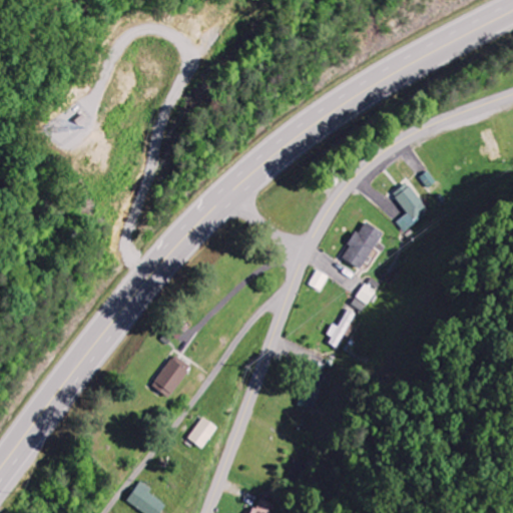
[(397,223),(406,233),(430,212),(407,183),(393,195),(408,213),(397,223)]
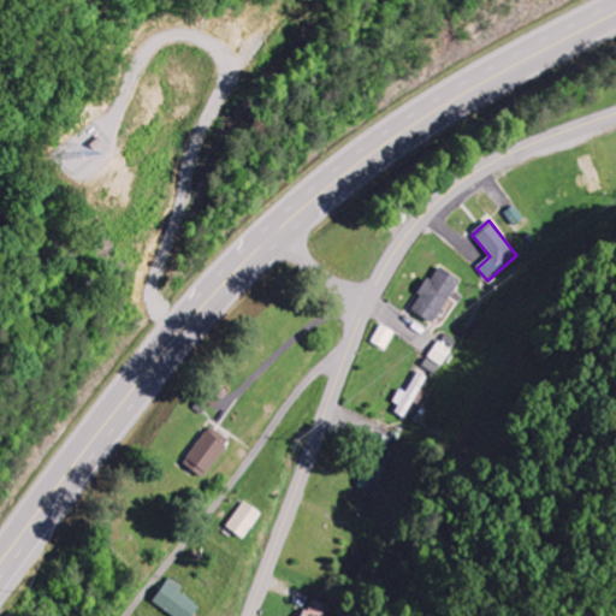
[(419,296),(409,311),(430,325),(460,282),(436,266),(418,295),(419,296)]
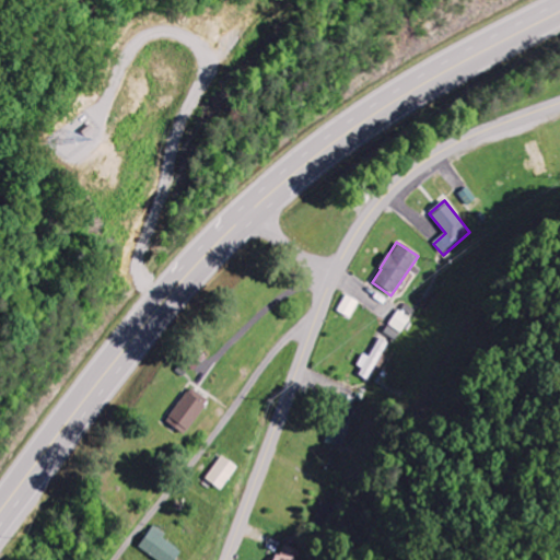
[(358,303),(345,295),(336,312),(348,319),(358,303)]
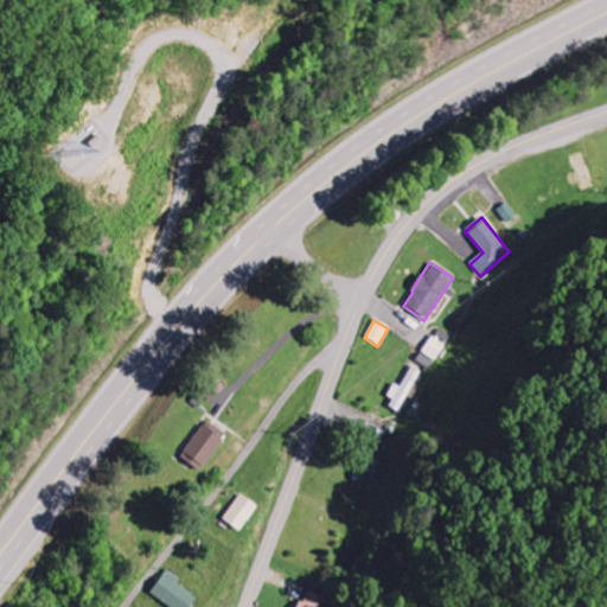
[(415,362),(429,371),(445,345),(430,337),(415,362)]
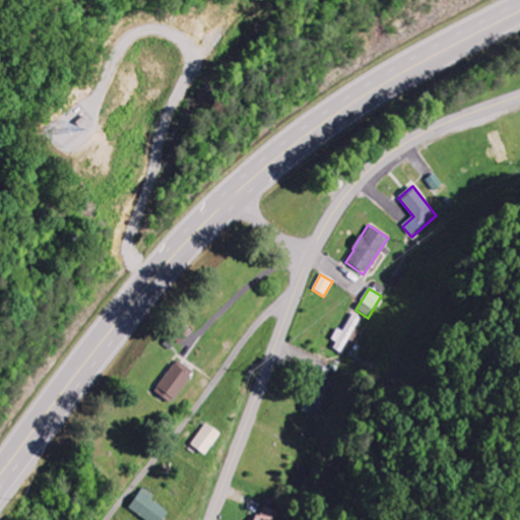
[(360,331),(354,329),(361,318),(351,314),(342,332),(337,329),(328,348),(340,353),(345,343),(351,346),(360,331)]
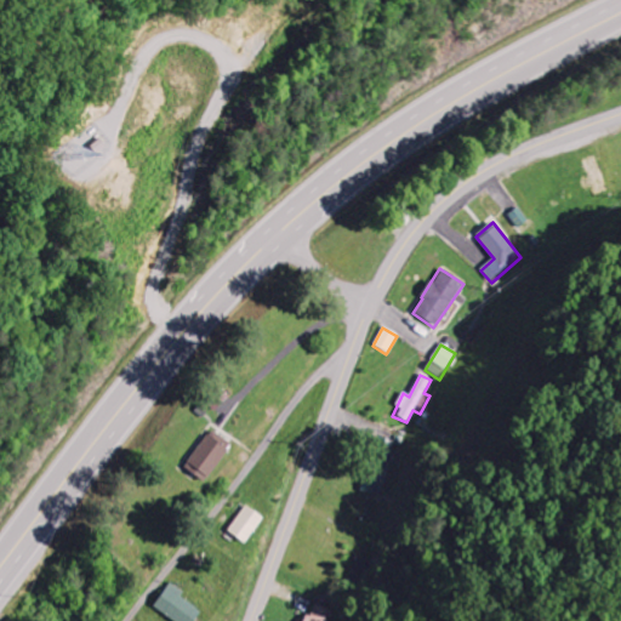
[(228,443),(206,431),(182,471),(205,484),(228,443)]
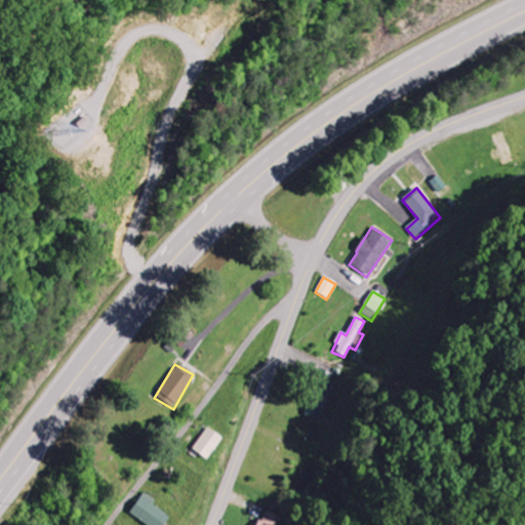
[(204,460),(220,440),(207,428),(190,449),(204,460)]
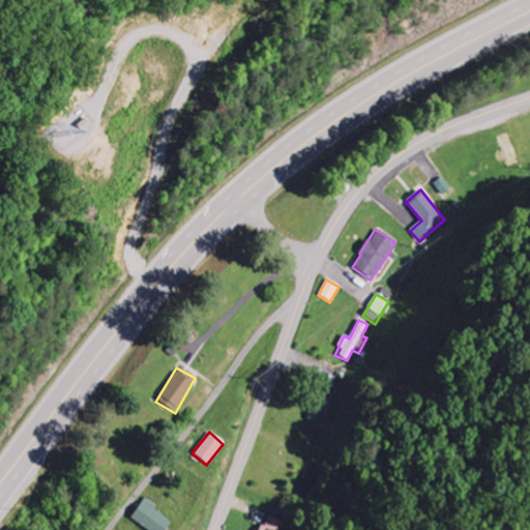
[(144,529),(164,529),(169,522),(152,510),(154,506),(143,498),(128,520),(144,529)]
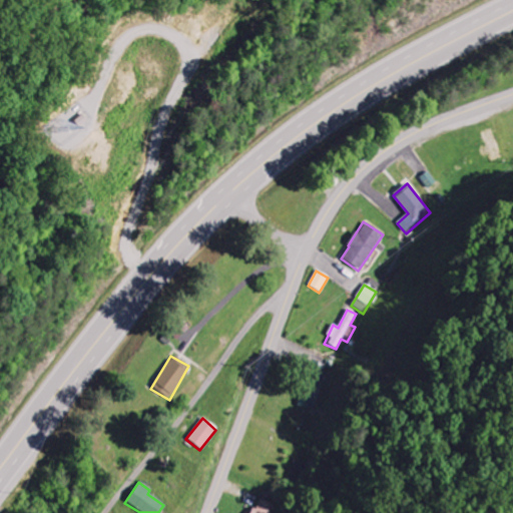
[(250,512),(272,512),(276,506),(258,498),(250,512)]
